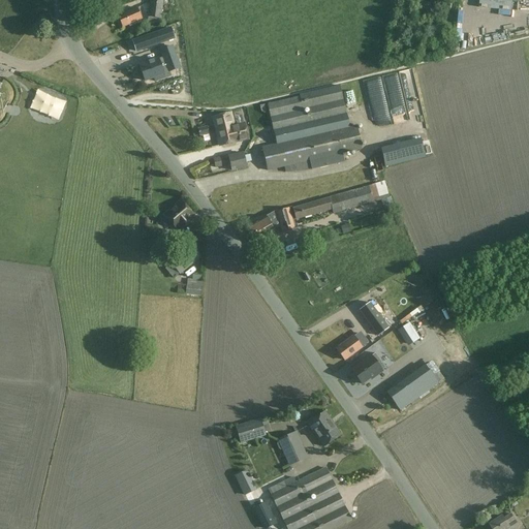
[(150,0),(148,21),(161,22),(163,0),(150,0)]
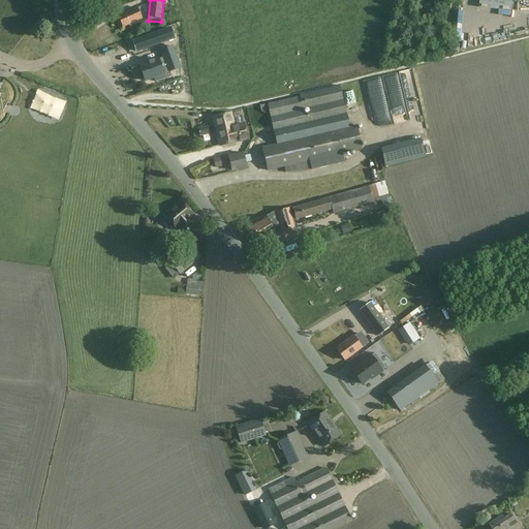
[(521,0),(479,0),(479,8),(511,11),(511,1),(521,2),(521,0)]
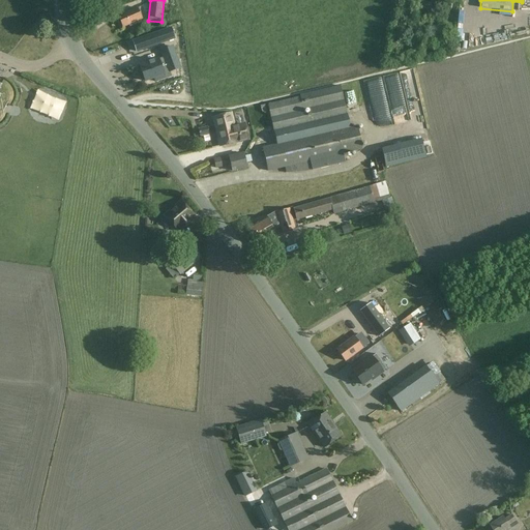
[(137,21),(142,19),(137,8),(118,17),(122,27),(128,25),(129,26),(138,23),(137,21)]
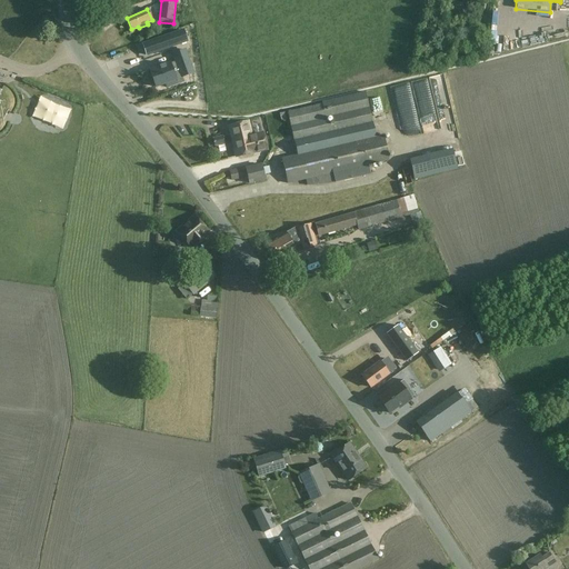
[(185,31),(143,45),(147,56),(188,42),(185,31)]
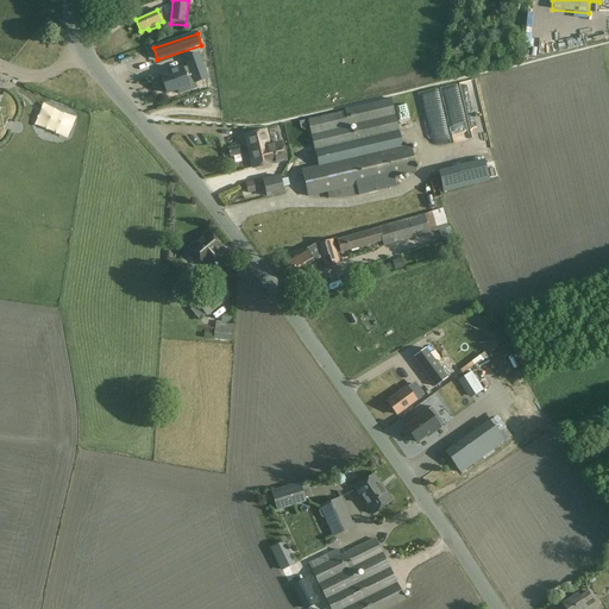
[(161,76),(167,93),(188,85),(187,83),(193,81),(194,83),(207,79),(198,55),(186,60),(189,70),(183,73),(182,68),(161,76)]
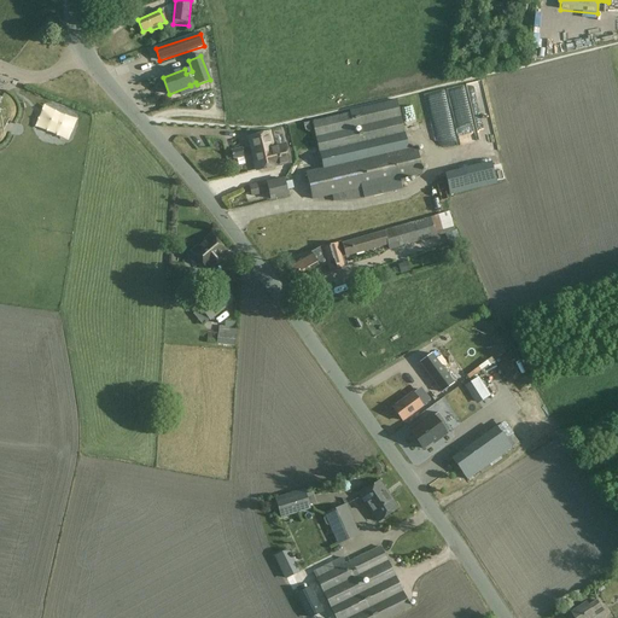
[(349,111),(350,114),(312,122),(319,155),(404,134),(396,100),(349,111)]
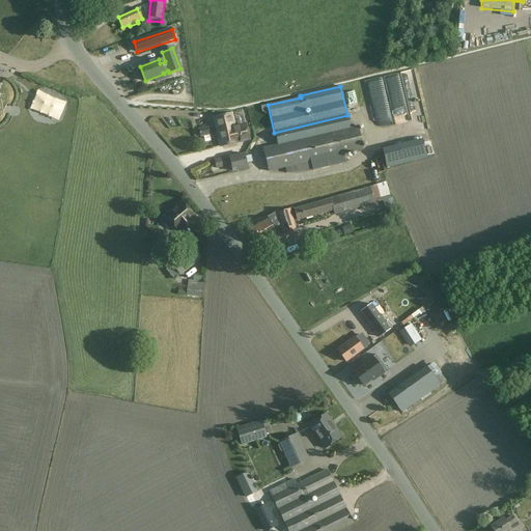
[(359,91),(363,104),(368,103),(364,90),(359,91)]
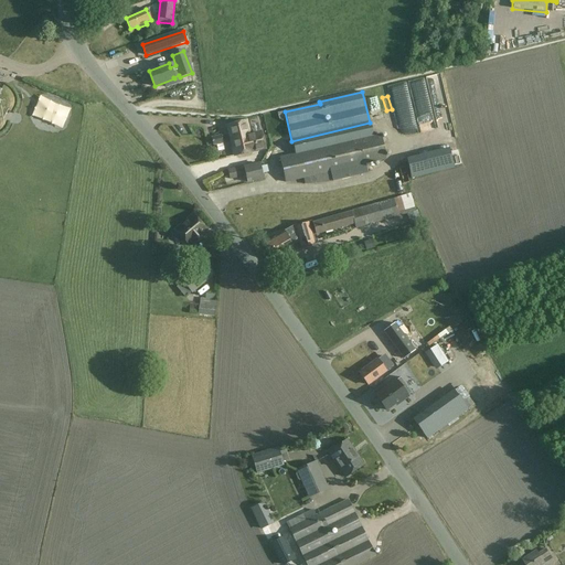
[(251,136),(248,128),(247,120),(227,125),(235,156),(254,151),(265,148),(262,134),(251,136)]
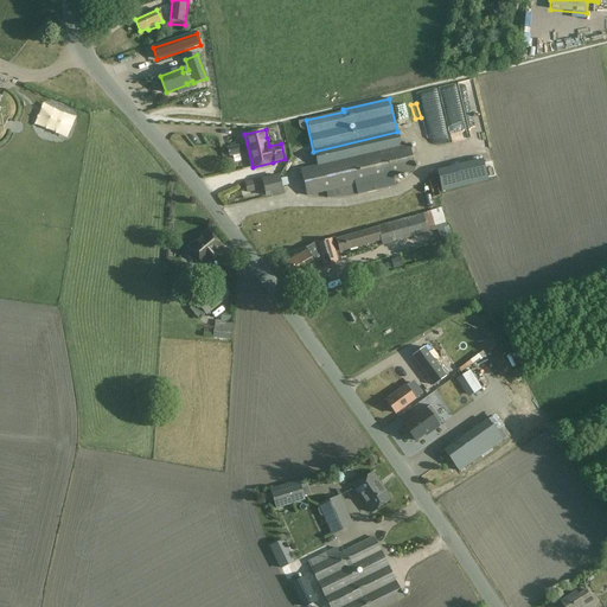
[(0,160),(1,163),(13,155),(4,141),(0,144),(0,160)]
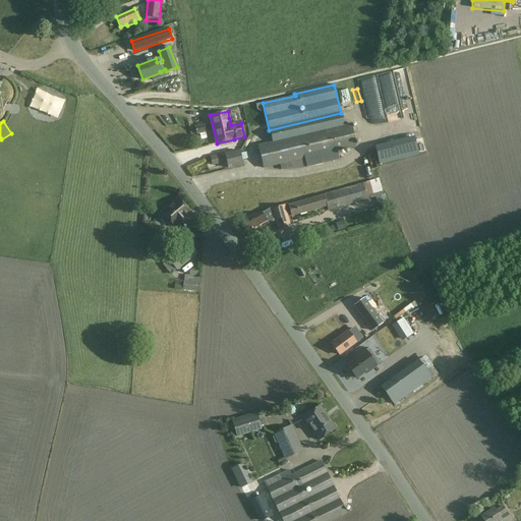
[(204,124),(195,126),(196,133),(205,131),(204,124)]
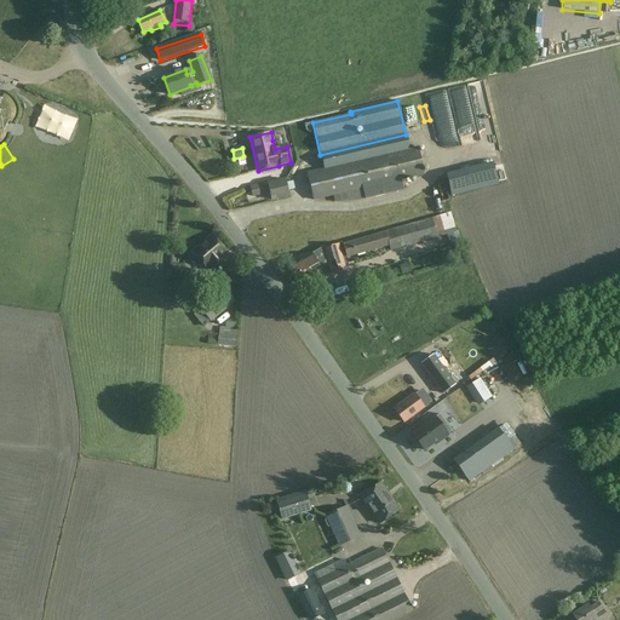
[(417,148),(308,173),(314,200),(424,174),(417,148)]
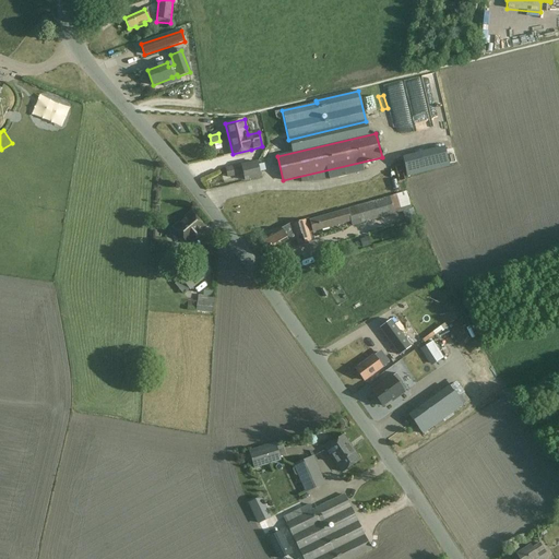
[(403,158),(407,176),(450,166),(445,147),(403,158)]
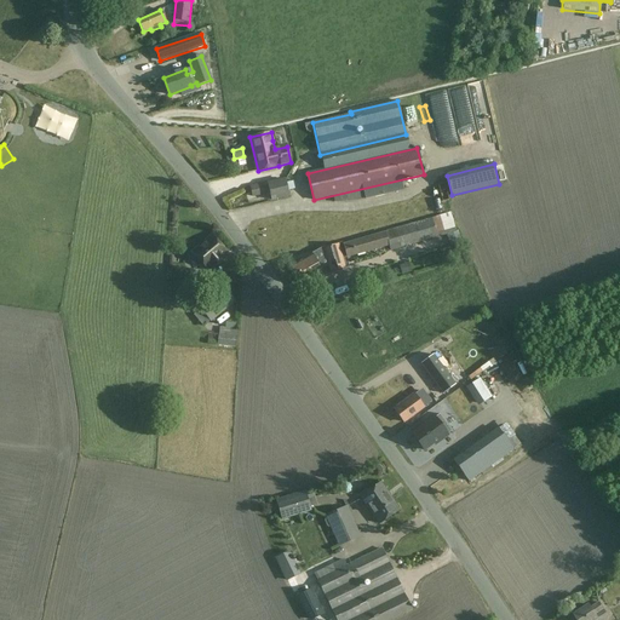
[(265,174),(268,193),(286,190),(283,172),(265,174)]
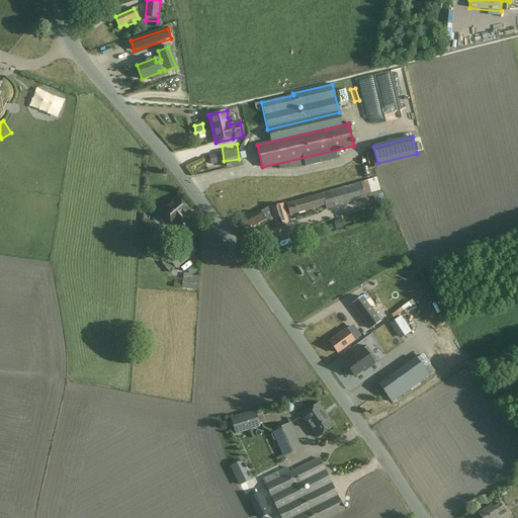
[(223,162),(221,153),(208,156),(210,165),(223,162)]
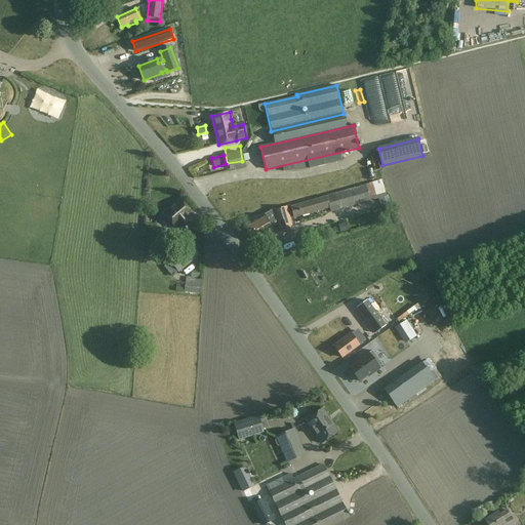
[(366,186),(326,197),(290,207),(293,217),(329,207),(330,212),(370,201),(366,186)]
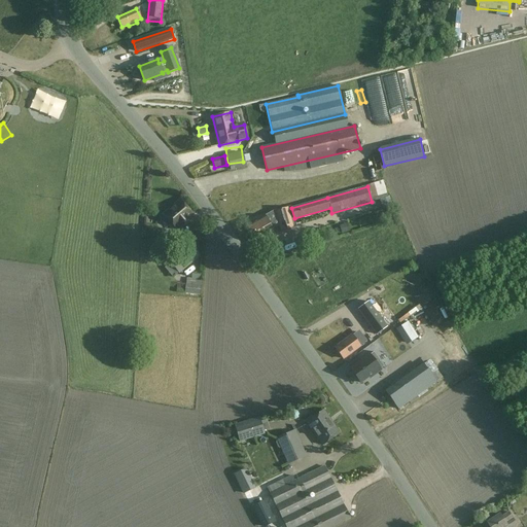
[(179,202),(164,215),(175,229),(176,227),(178,230),(191,219),(189,217),(190,215),(179,202)]
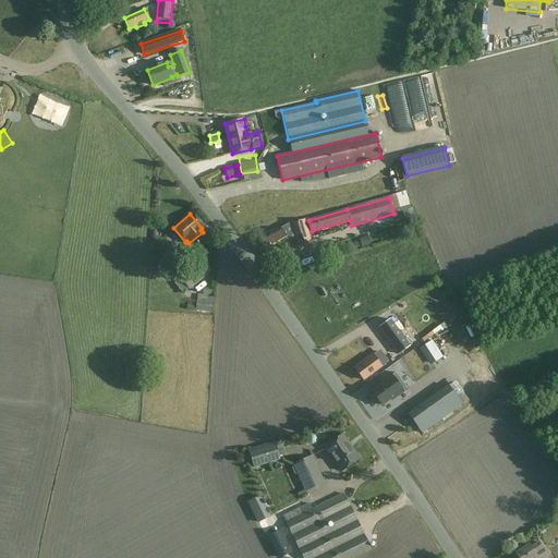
[(294,232),(298,244),(310,241),(303,220),(292,223),(294,232)]
